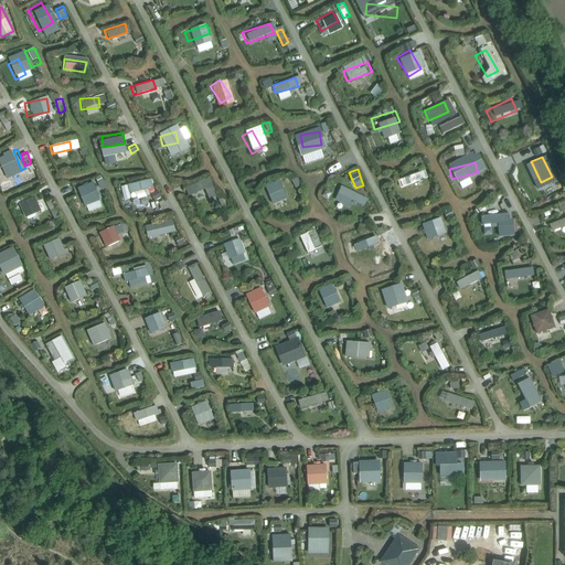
[(392,178),(395,189),(417,181),(414,170),(392,178)]
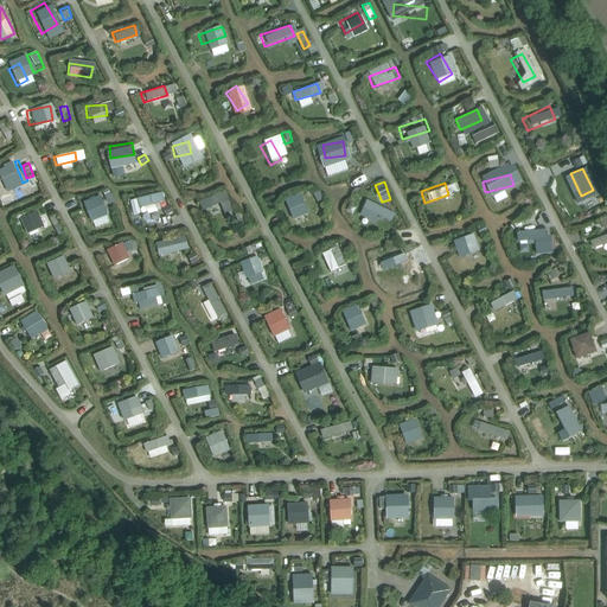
[(110,189),(104,191),(109,204),(116,202),(110,189)]
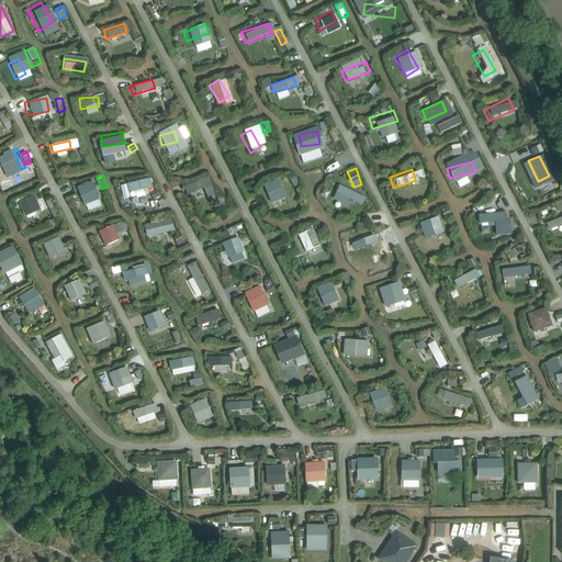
[(280,199),(269,175),(259,179),(270,203),(280,199)]
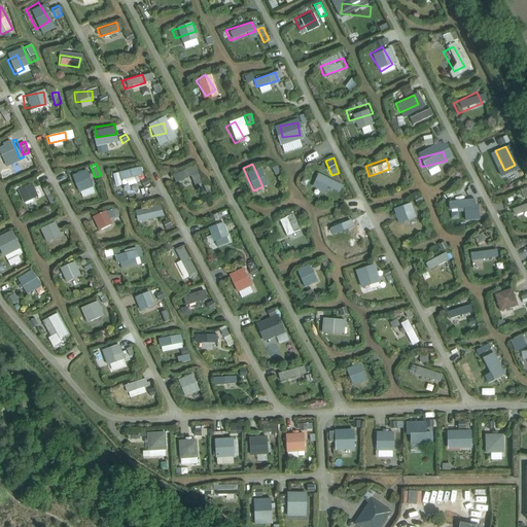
[(169,176),(173,184),(197,174),(192,166),(169,176)]
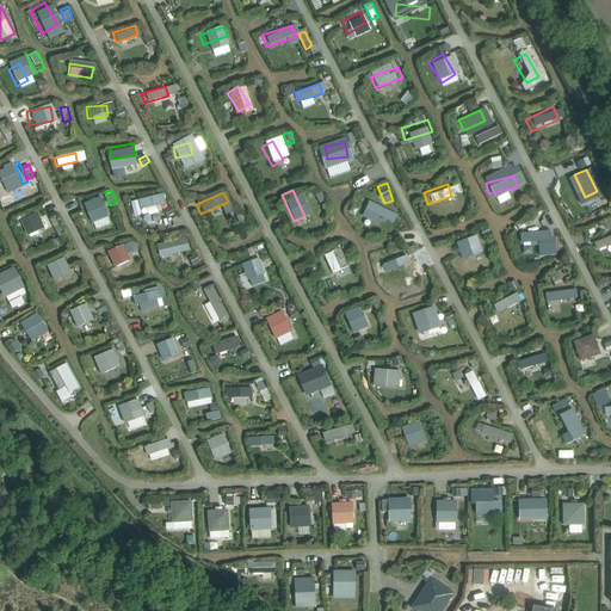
[(154,208),(154,197),(136,197),(136,208),(154,208)]
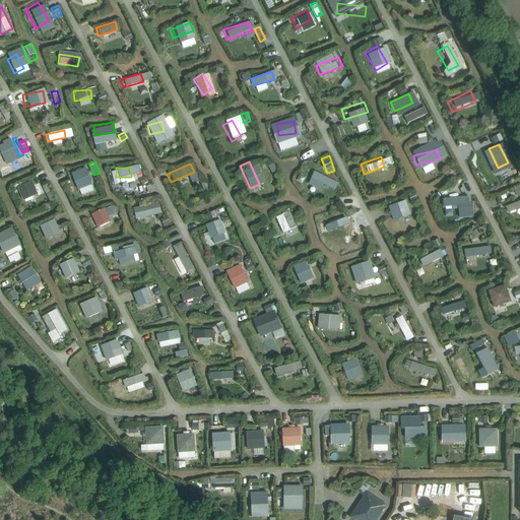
[(88,186),(80,169),(69,174),(77,191),(88,186)]
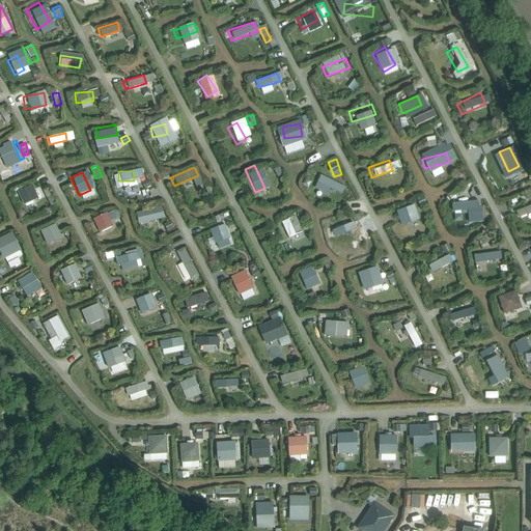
[(333,197),(338,190),(317,176),(313,184),(333,197)]
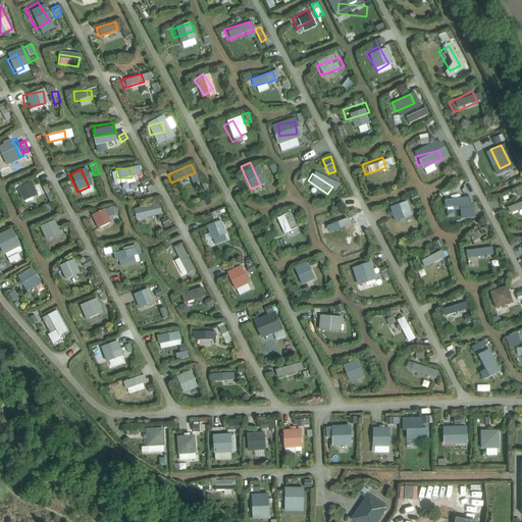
[(39,198),(29,178),(14,187),(23,206),(39,198)]
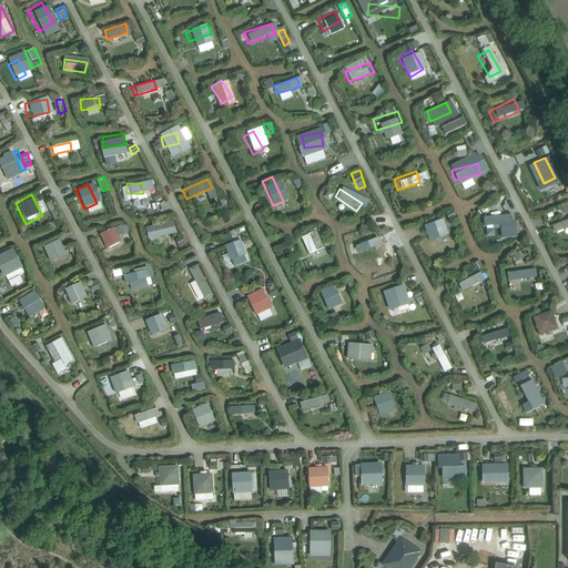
[(505,219),(500,209),(476,219),(479,229),(505,219)]
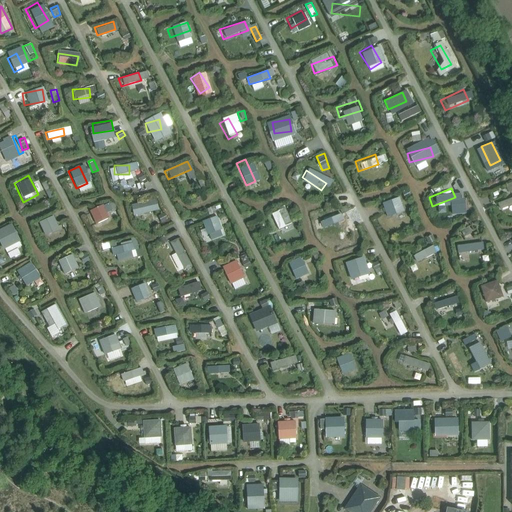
[(400,194),(379,201),(382,211),(403,205),(400,194)]
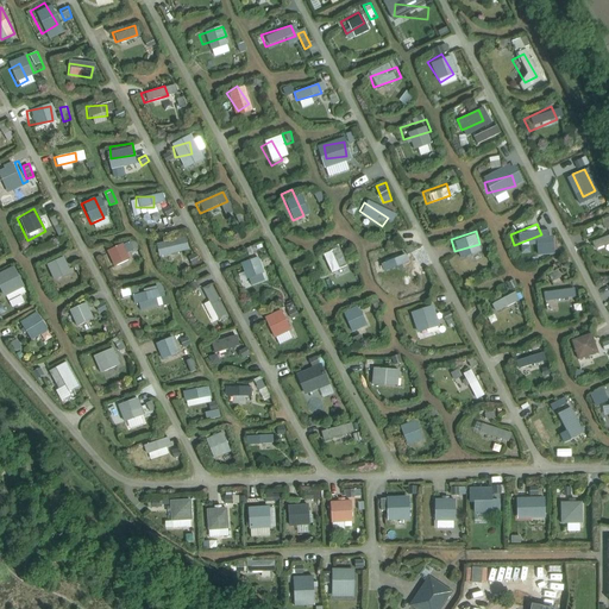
[(608,245),(608,232),(592,240),(597,251),(608,245)]
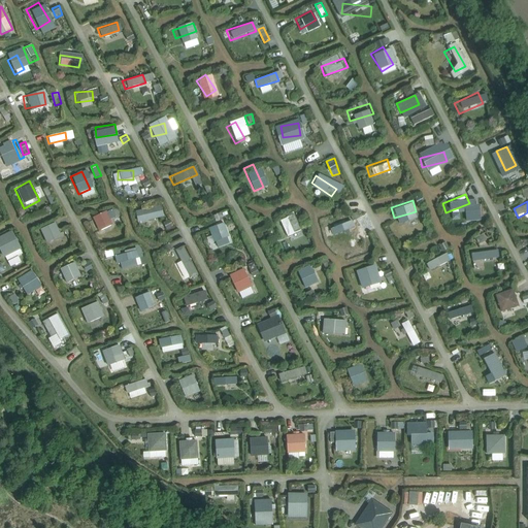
[(151,209),(133,213),(135,223),(153,219),(151,209)]
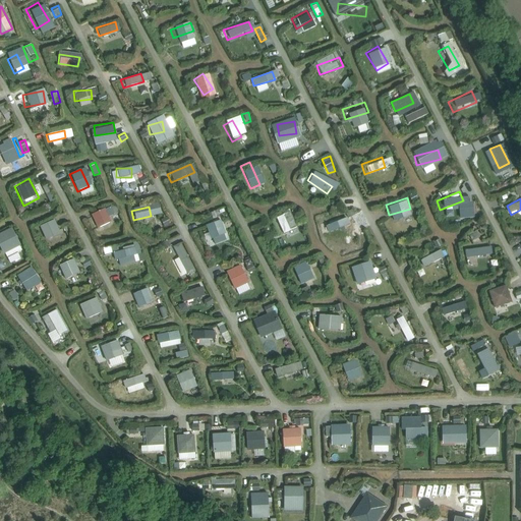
[(109,225),(101,208),(90,213),(98,230),(109,225)]
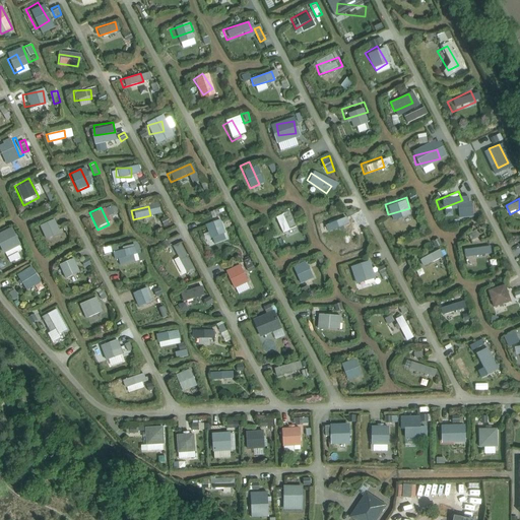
[(58,233),(47,212),(33,219),(45,241),(58,233)]
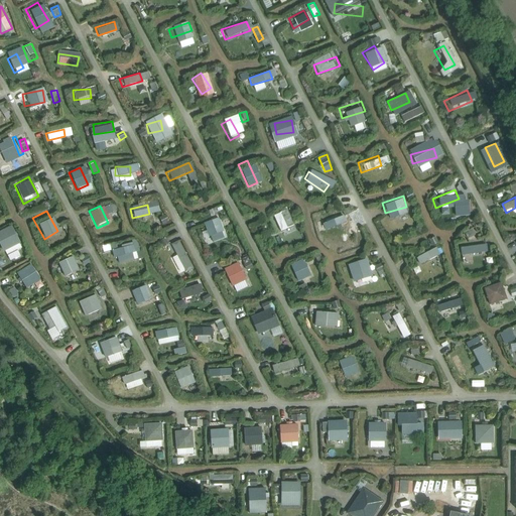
[(289,232),(280,215),(270,220),(280,237),(289,232)]
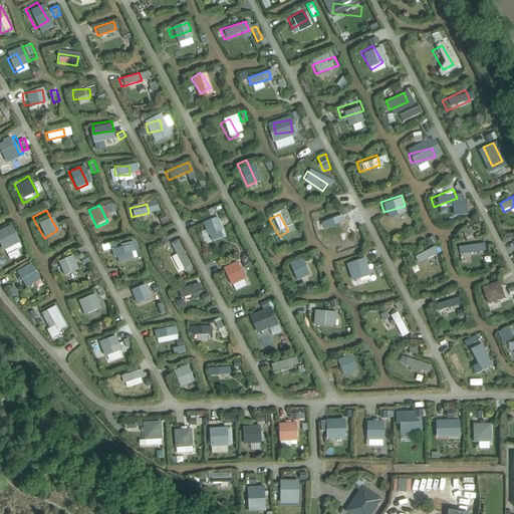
[(340,224),(338,217),(315,226),(318,233),(340,224)]
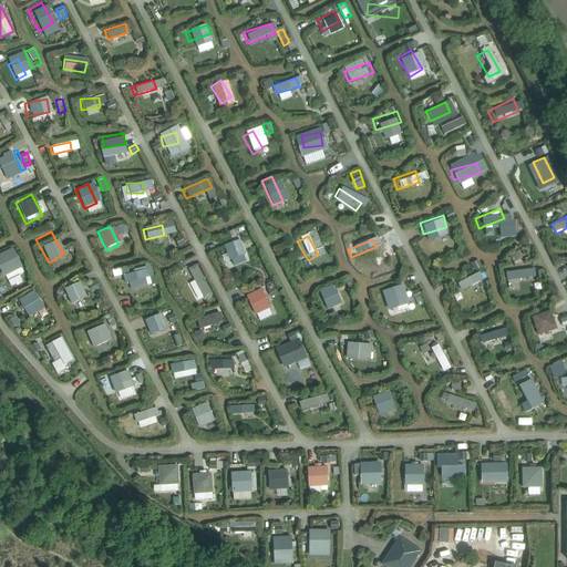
[(239,253),(235,241),(223,246),(226,247),(239,253)]
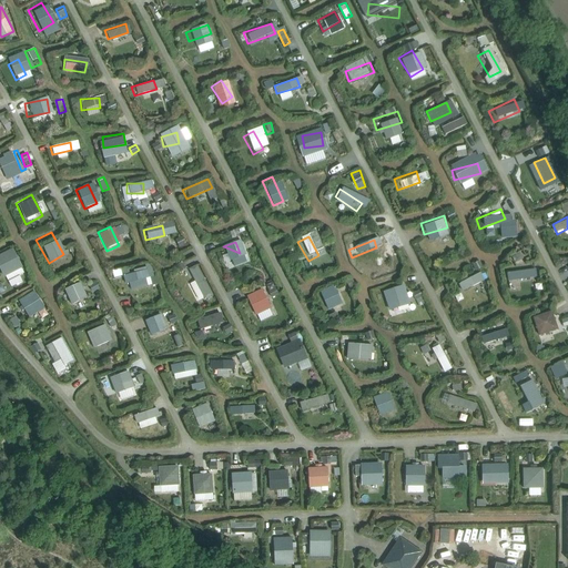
[(20,270),(13,255),(0,261),(0,265),(4,276),(20,270)]
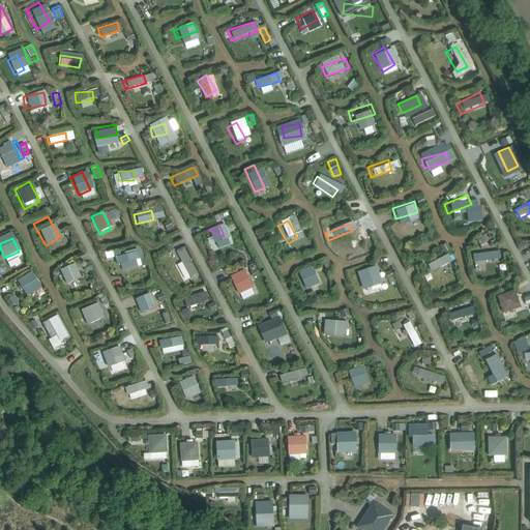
[(497,259),(495,247),(470,252),(471,262),(497,259)]
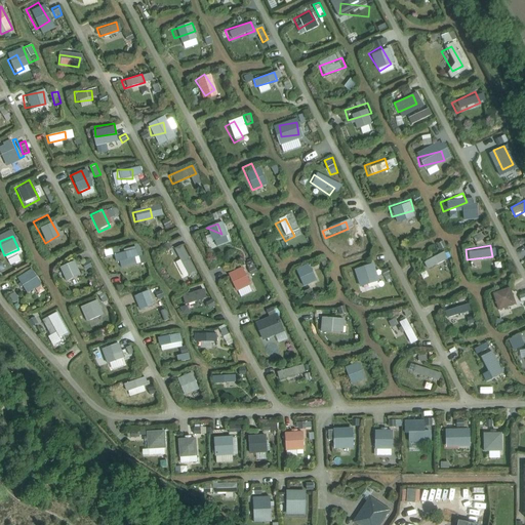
[(116,263),(139,255),(136,247),(114,254),(116,263)]
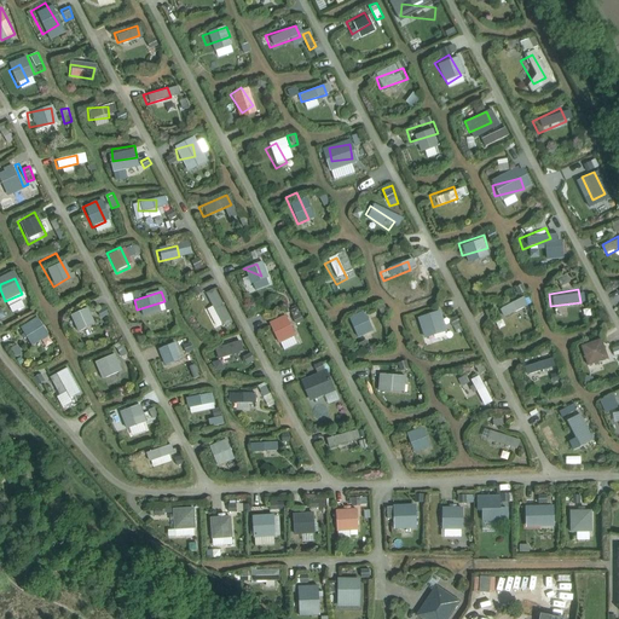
[(213,301),(208,291),(190,301),(195,311),(213,301)]
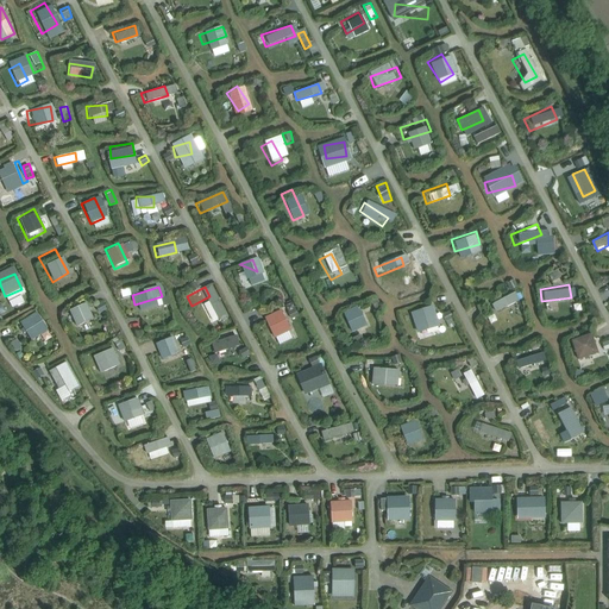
[(516,305),(514,294),(484,305),(488,314),(516,305)]
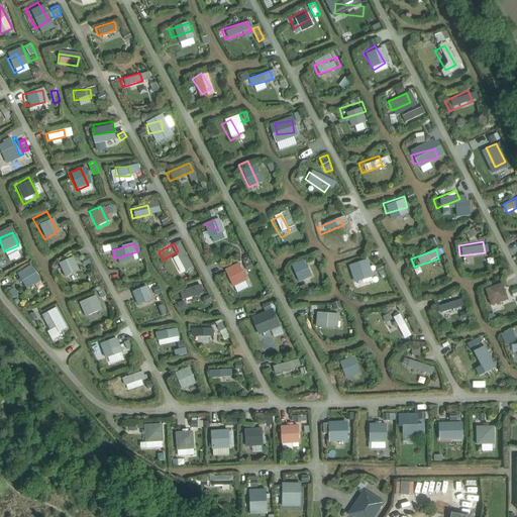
[(82,260),(85,266),(91,263),(88,256),(82,260)]
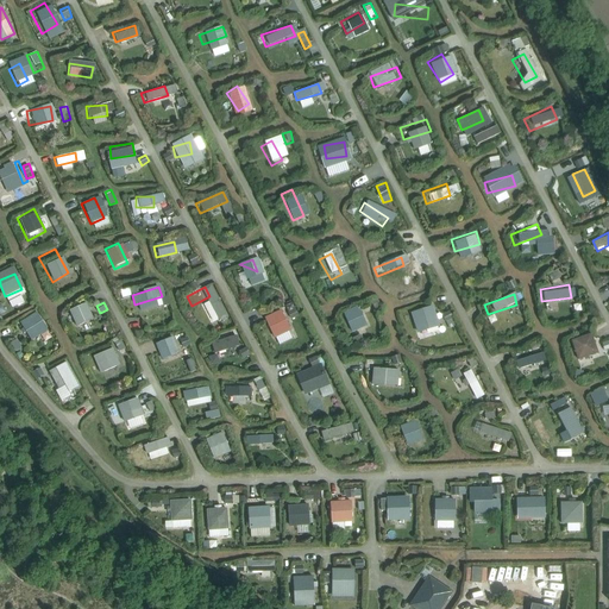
[(358,328),(346,303),(338,308),(350,332),(358,328)]
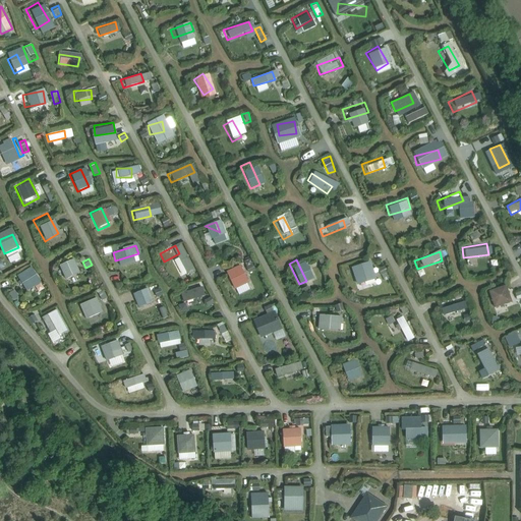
[(80,277),(75,262),(59,268),(65,283),(80,277)]
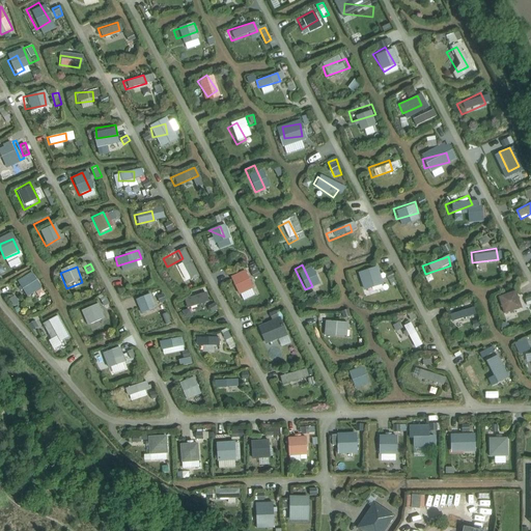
[(39,288),(34,276),(20,282),(26,296),(39,288)]
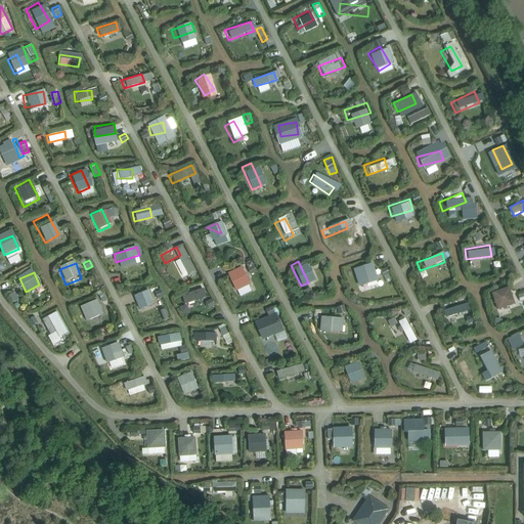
[(383,293),(372,272),(364,276),(376,297),(383,293)]
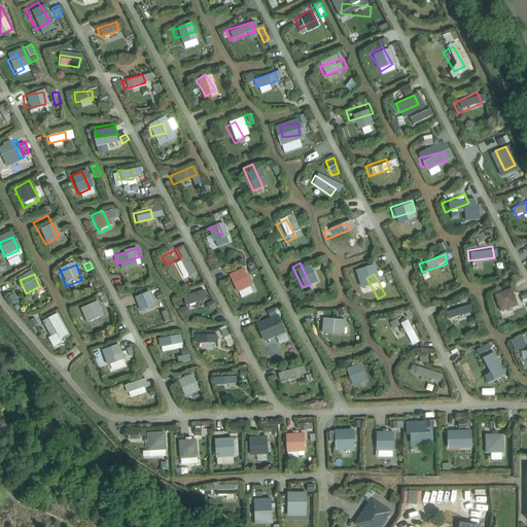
[(247,293),(239,275),(229,280),(238,297),(247,293)]
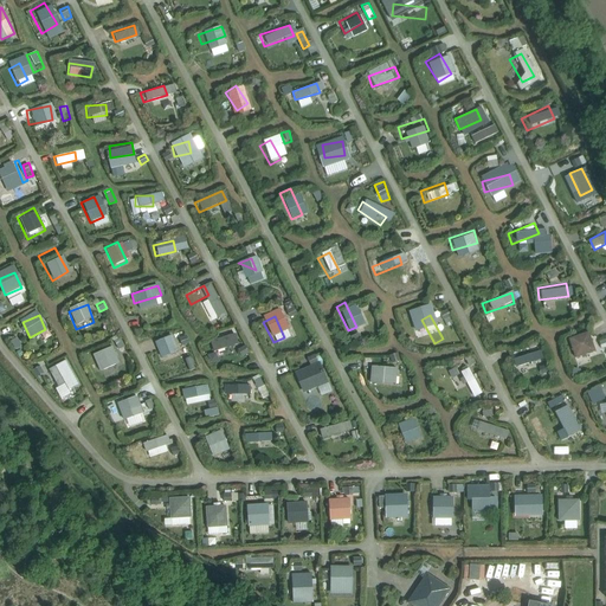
[(231,342),(227,331),(205,339),(208,349),(231,342)]
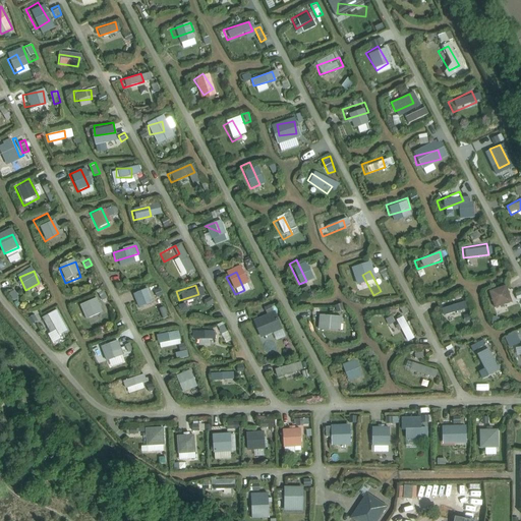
[(161,287),(155,290),(158,296),(164,294),(161,287)]
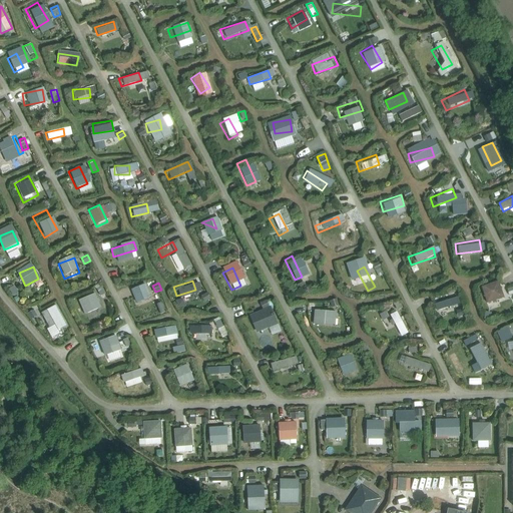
[(506,295),(503,283),(479,288),(481,301),(506,295)]
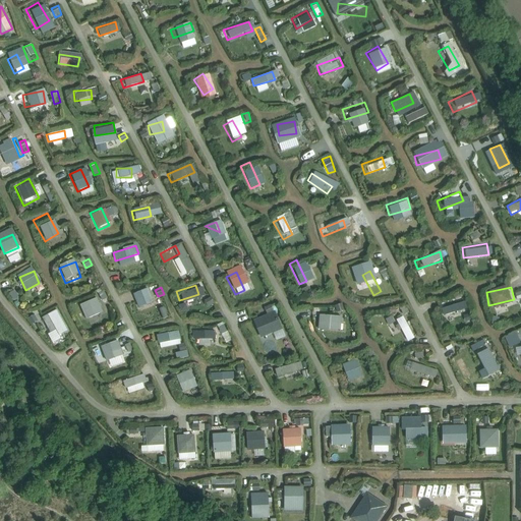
[(150,308),(140,291),(131,296),(140,313),(150,308)]
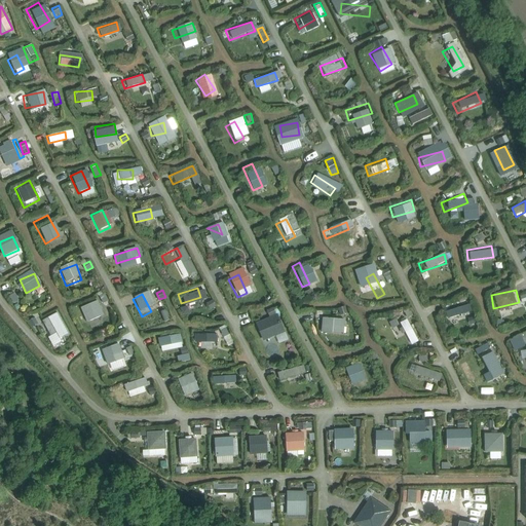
[(102,316),(91,297),(80,302),(89,323),(102,316)]
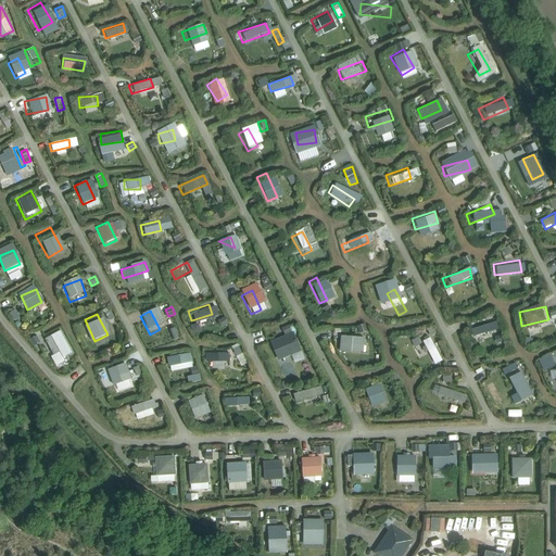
[(470,341),(493,329),(489,319),(466,331),(470,341)]
